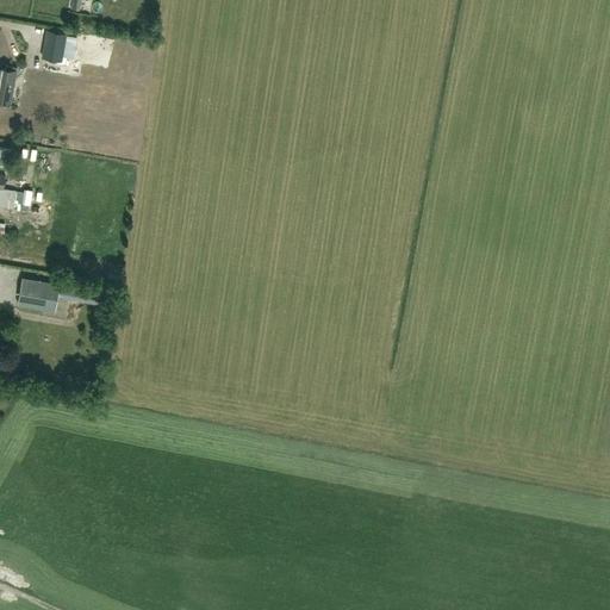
[(62,61),(67,33),(47,29),(41,57),(62,61)]
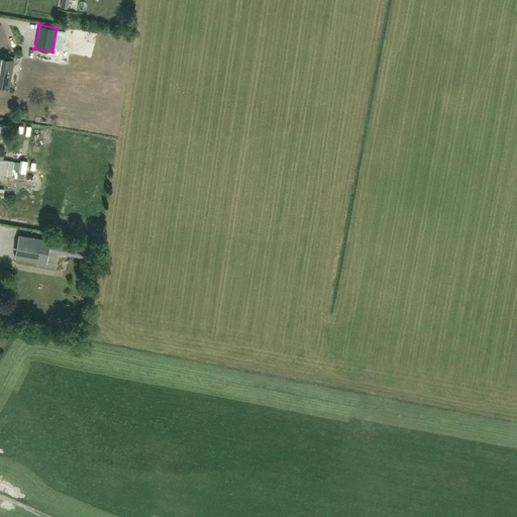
[(5,55),(5,58),(4,59),(0,58),(0,88),(8,90),(14,57),(5,55)]
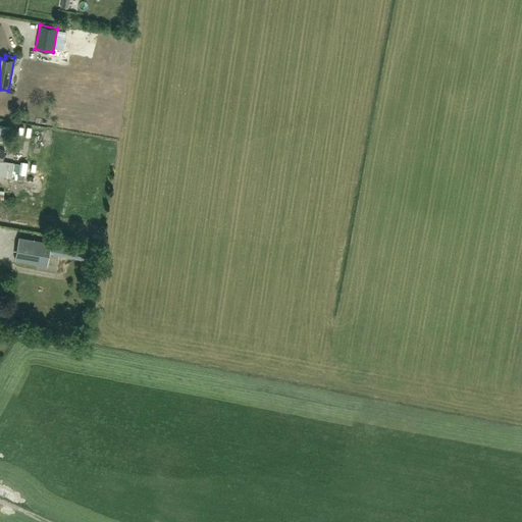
[(0,126),(0,139),(7,141),(9,128),(0,126)]
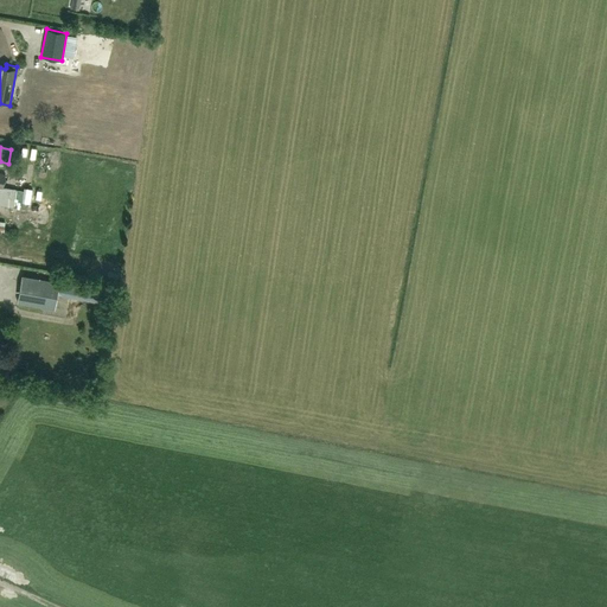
[(0,204),(13,208),(17,190),(4,187),(6,176),(0,173),(0,204)]
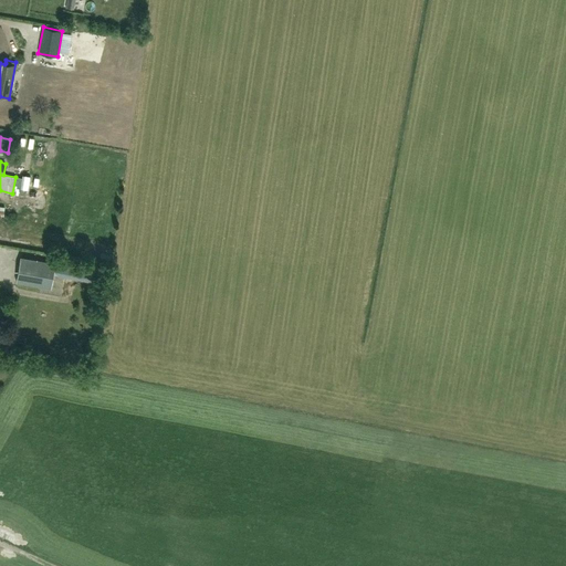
[(41,187),(48,188),(51,176),(44,175),(41,187)]
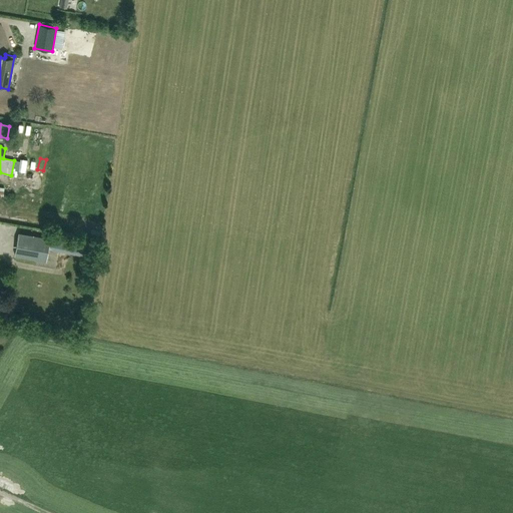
[(27,160),(20,159),(18,171),(25,172),(27,160)]
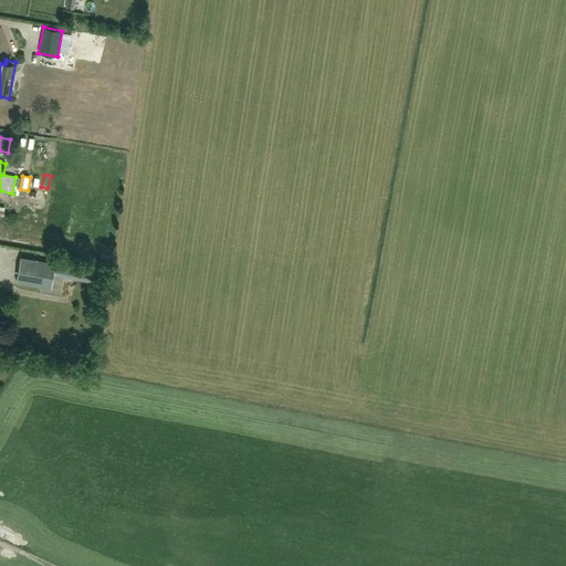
[(55,263),(20,258),(16,282),(51,287),(55,263)]
